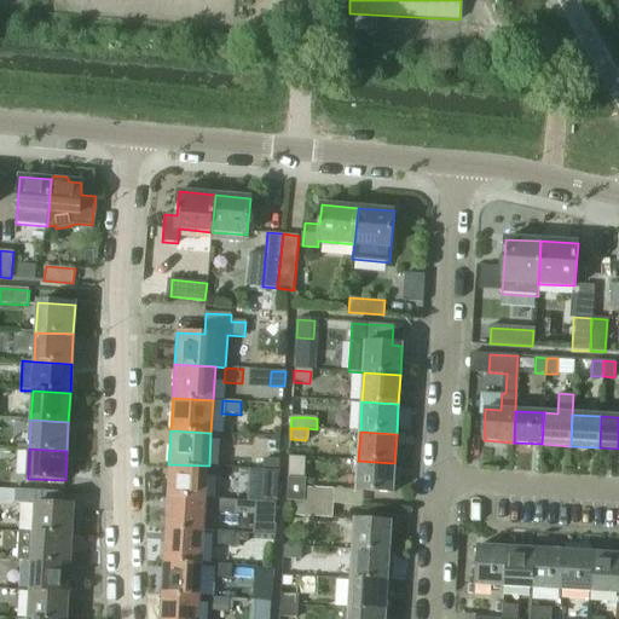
[(264,460),(264,470),(278,472),(278,460),(264,460)]
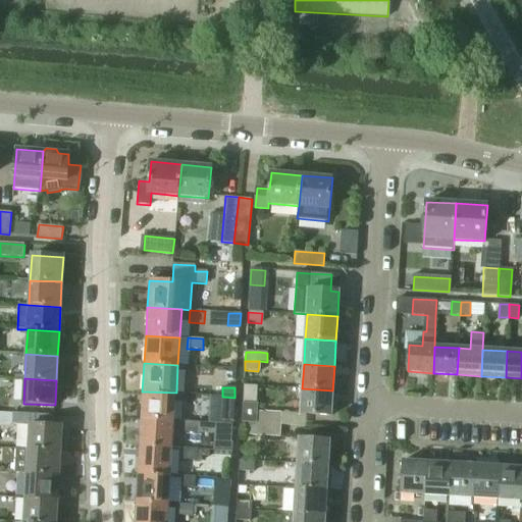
[(330,415),(332,390),(302,388),(301,414),(330,415)]
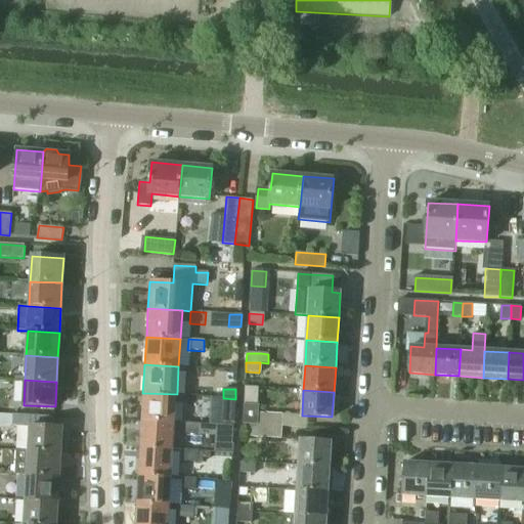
[(175,422),(177,394),(142,393),(141,421),(175,422)]
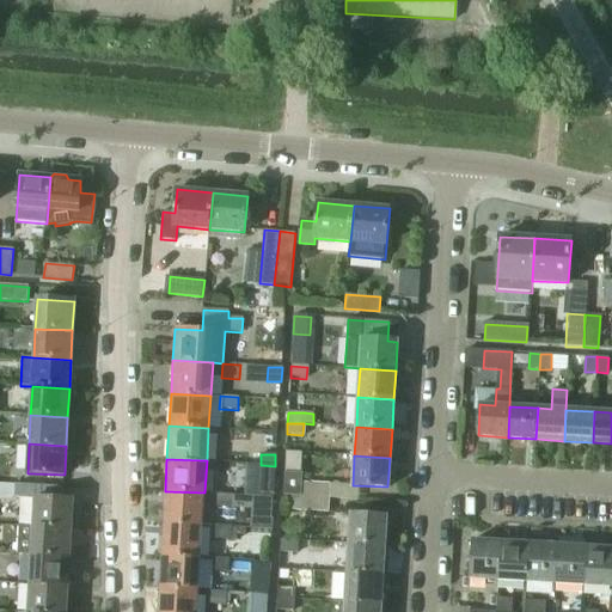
[(274,496),(276,466),(275,466),(261,465),(258,465),(257,496),(274,496)]
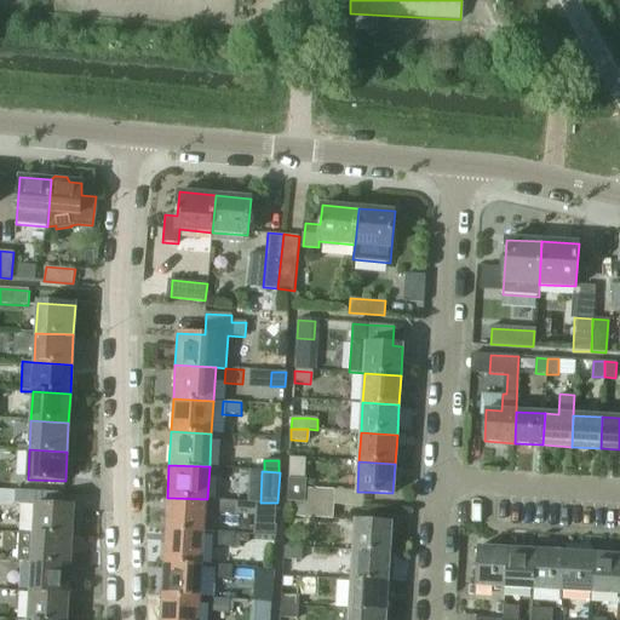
[(0,489),(18,491),(19,480),(0,478),(0,489)]
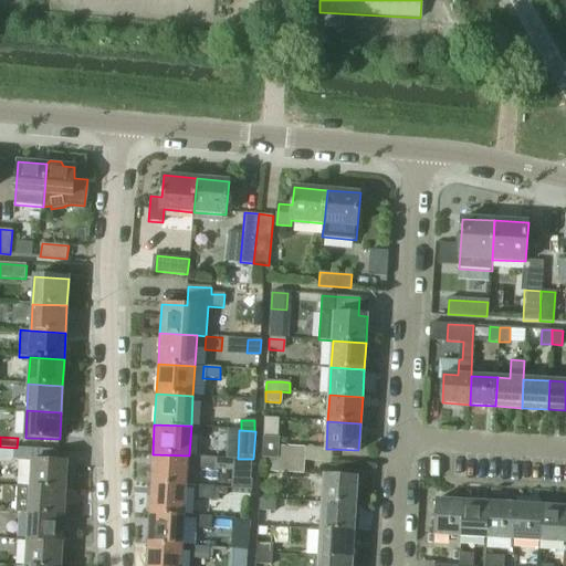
[(305,461),(306,447),(279,446),(280,440),(263,439),(262,459),(269,460),(305,461)]
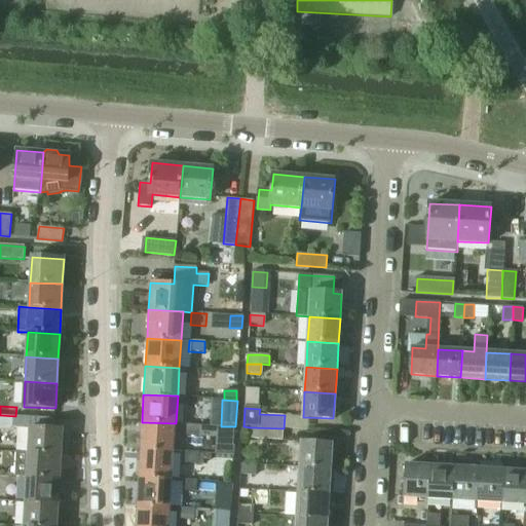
[(15,416),(0,415),(0,430),(14,431),(15,416)]
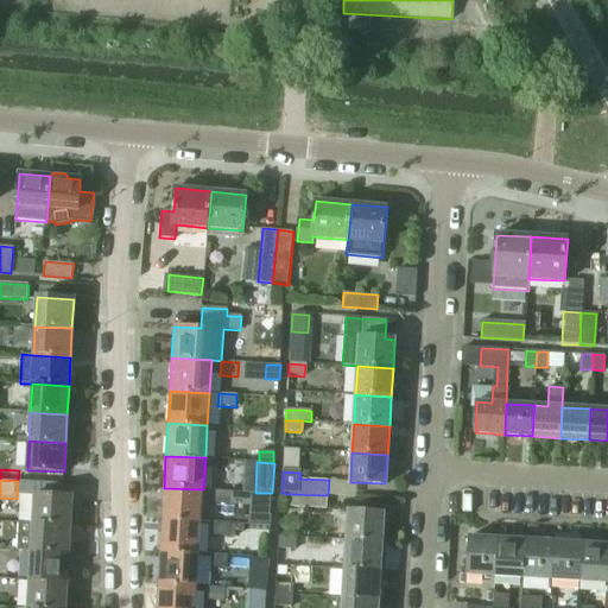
[(202,521),(203,489),(164,488),(162,519),(202,521)]
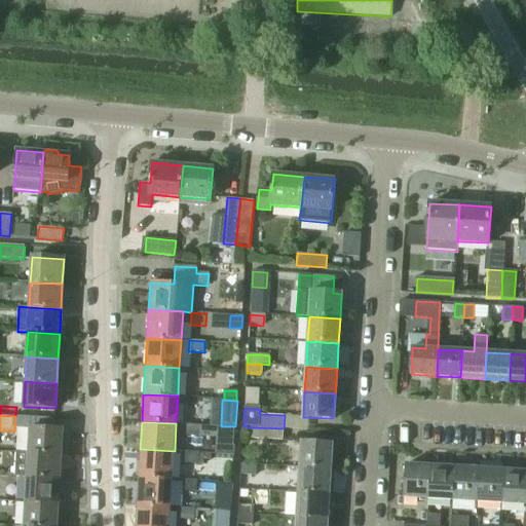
[(184,424),(183,437),(199,438),(217,439),(217,427),(199,426),(199,425),(184,424)]
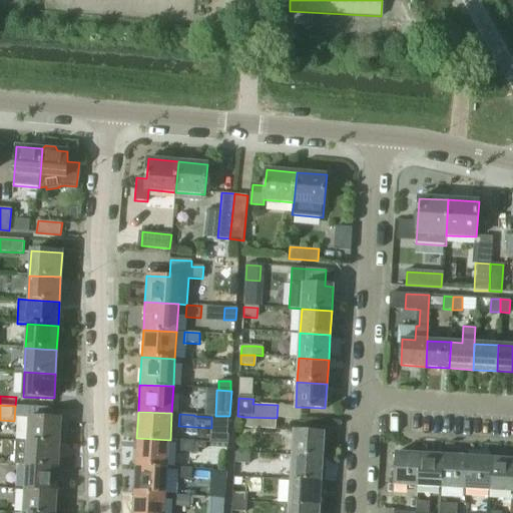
[(18,418),(16,441),(28,441),(59,443),(60,419),(29,417),(29,419),(18,418)]
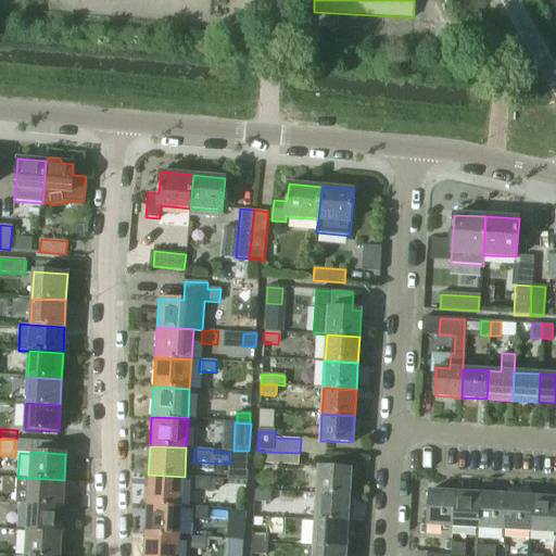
[(299,466),(300,453),(264,452),(264,464),(299,466)]
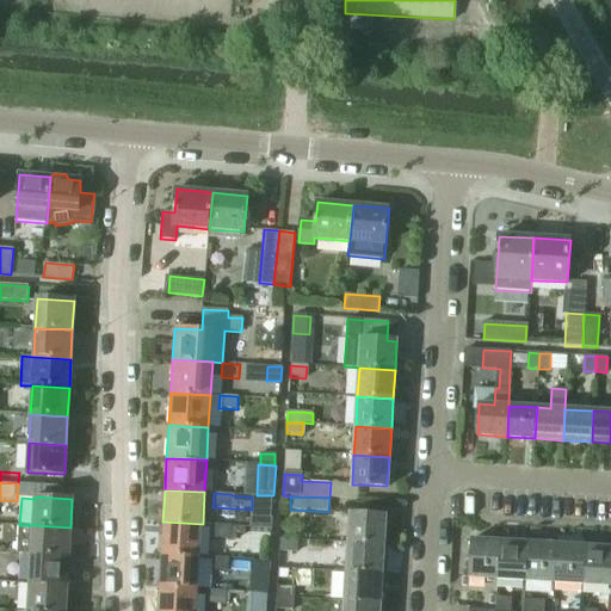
[(384,545),(386,516),(350,513),(347,543),(384,545)]
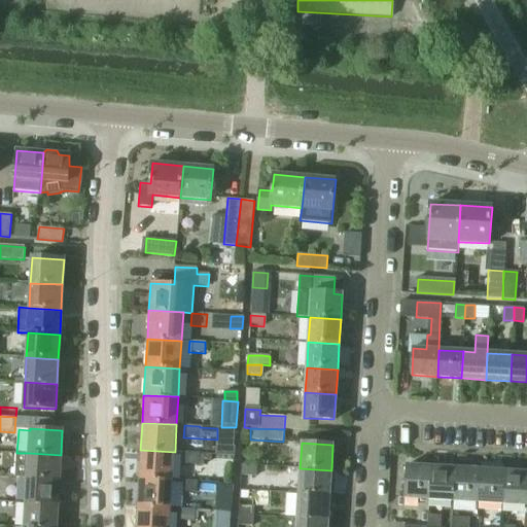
[(173,481),(175,452),(140,450),(138,479),(173,481)]
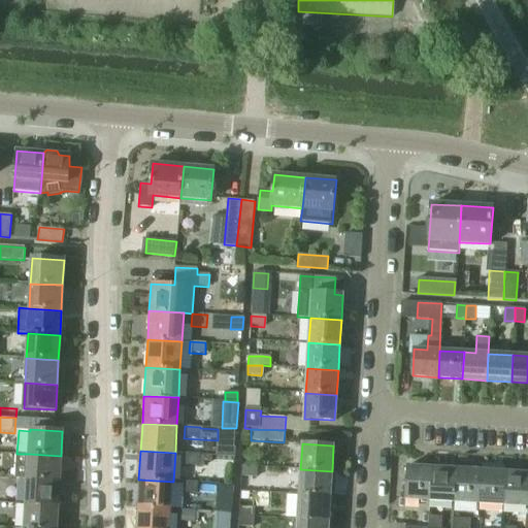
[(59,481),(61,456),(29,454),(17,454),(15,479),(27,479),(59,481)]
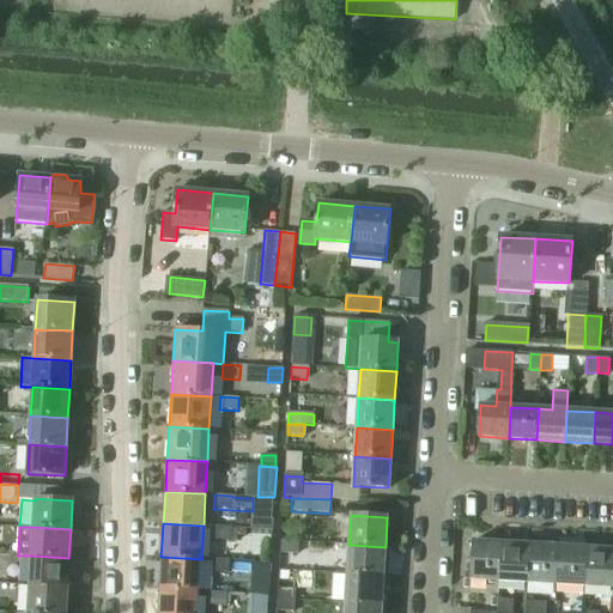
[(235,542),(236,529),(213,527),(212,541),(235,542)]
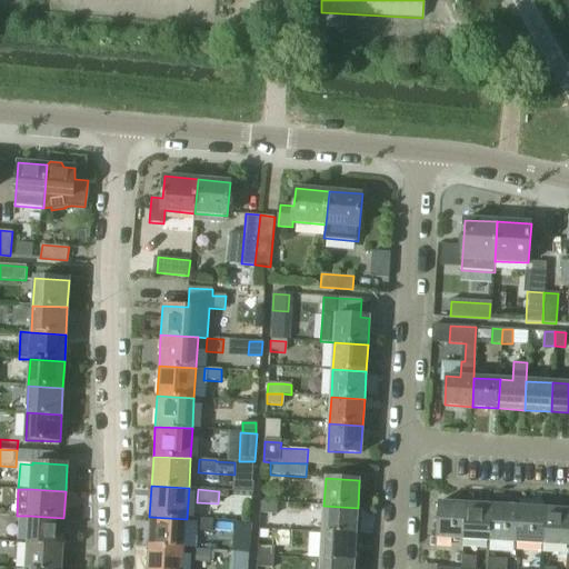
[(463,539),(465,505),(438,502),(436,538),(463,539)]
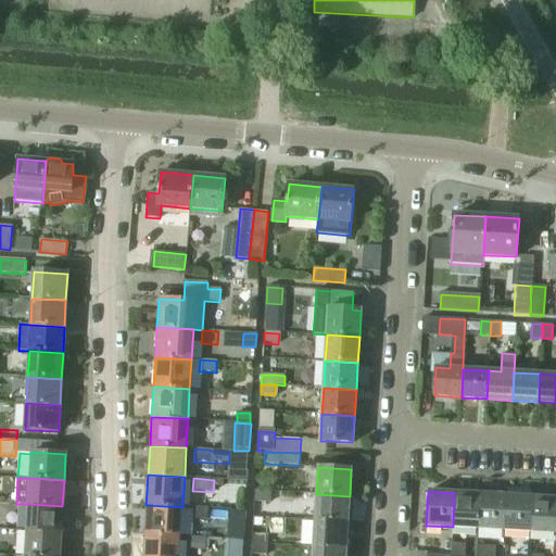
[(268,504),(269,493),(255,492),(254,503),(268,504)]
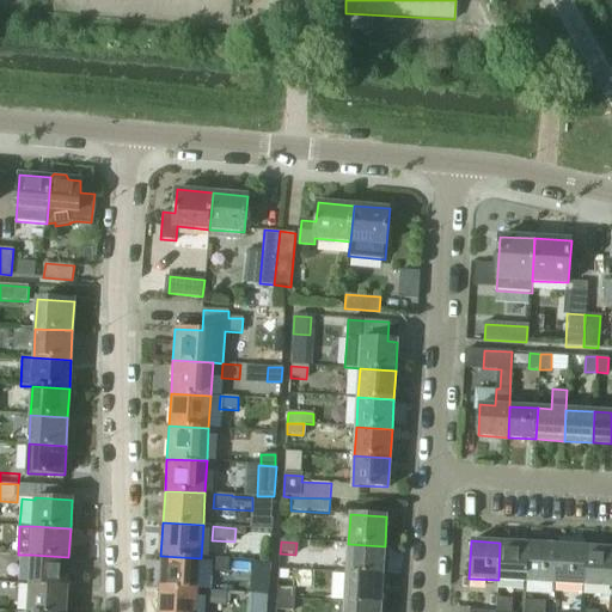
[(526,582),(528,544),(500,543),(499,580),(526,582)]
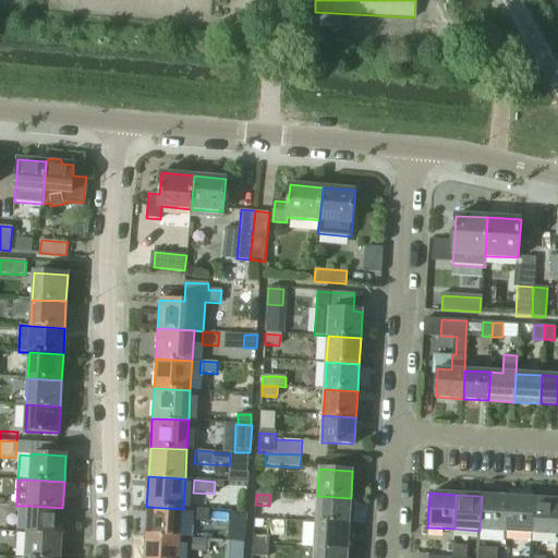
[(349,524),(351,498),(317,496),(316,522),(349,524)]
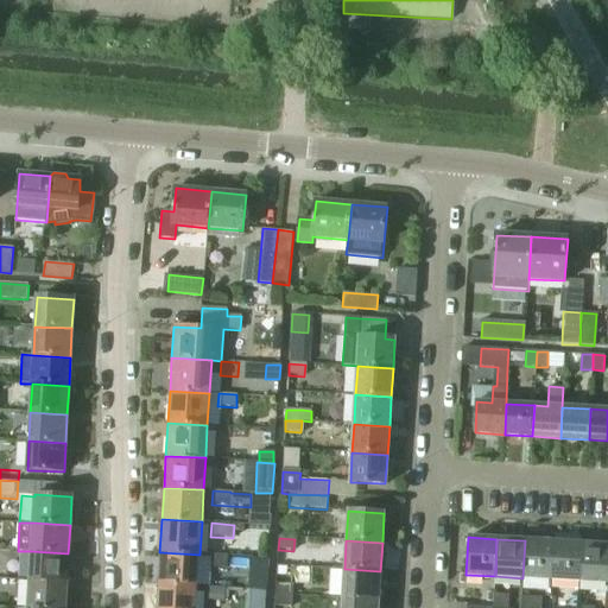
[(551,580),(553,543),(525,540),(523,578),(551,580)]
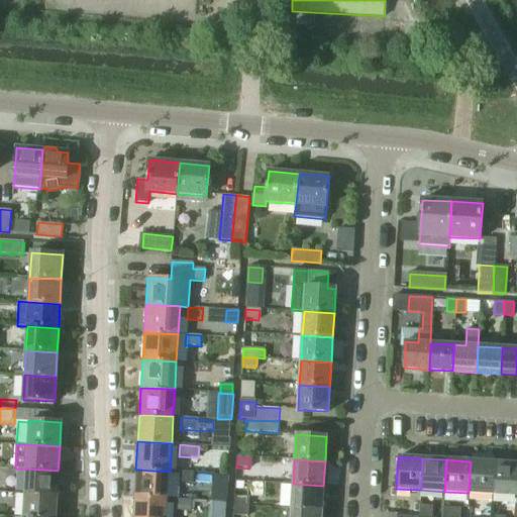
[(493,495),(495,462),(471,461),(469,493),(493,495)]
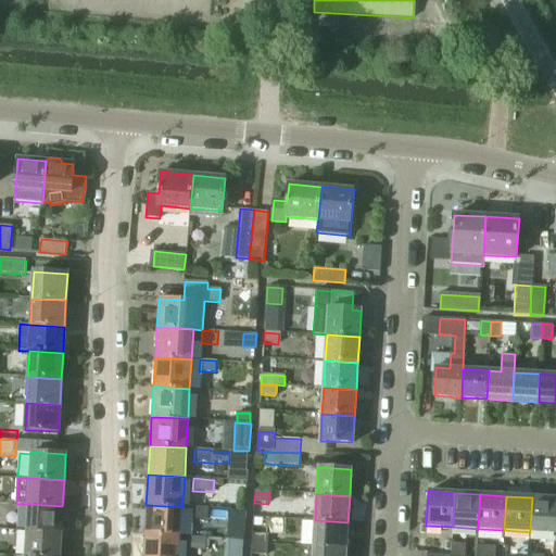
[(555,533),(555,532),(555,498),(532,497),(530,532),(555,533)]
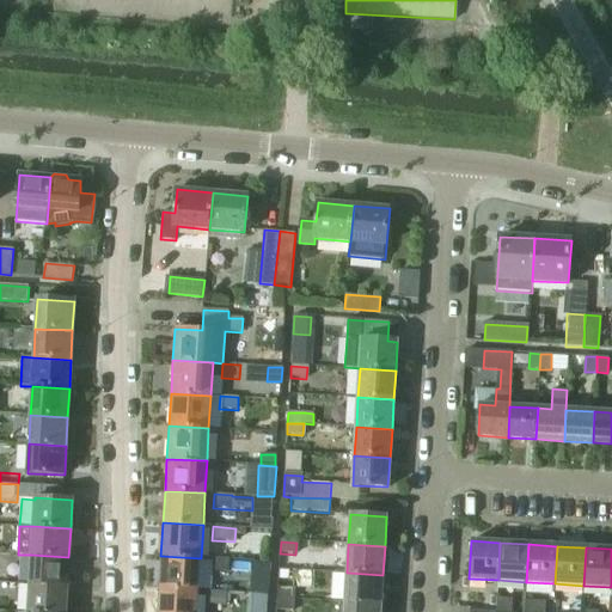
[(67,586),(68,557),(31,555),(30,583),(67,586)]
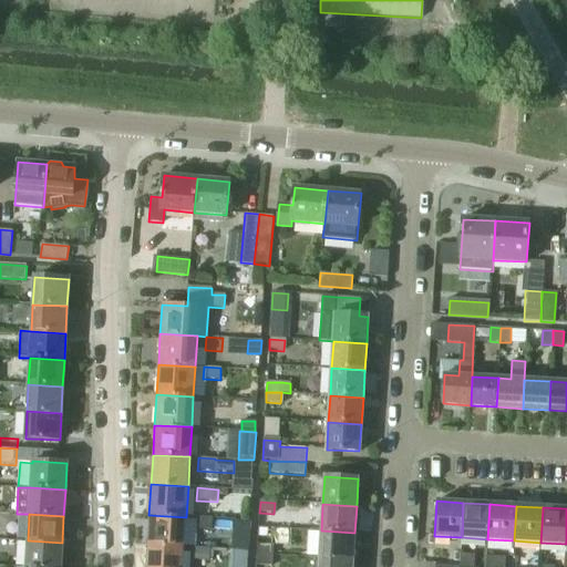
[(184,547),(186,517),(148,515),(147,545),(184,547)]
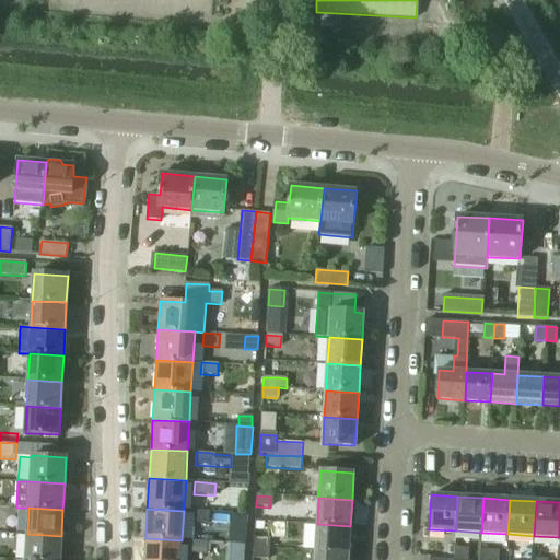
[(208,524),(209,512),(193,511),(191,524),(208,524)]
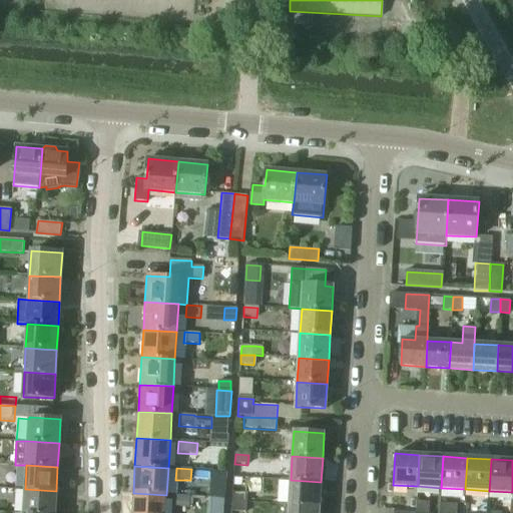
[(320,506),(321,482),(291,480),(289,505),(320,506)]
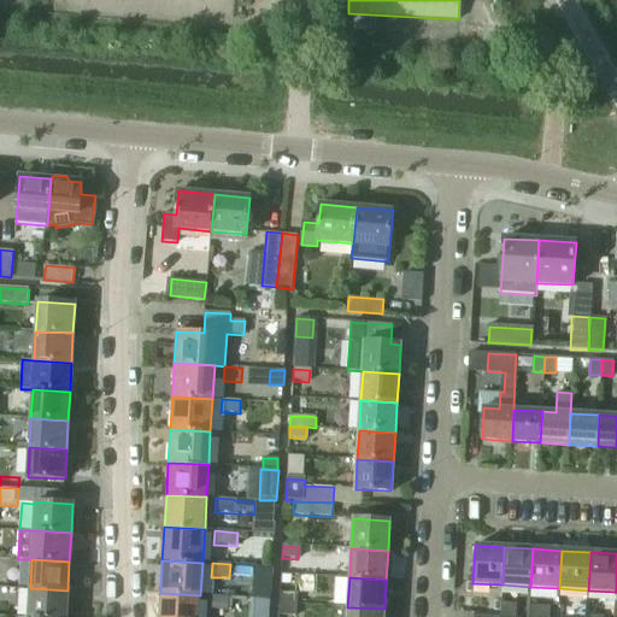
[(256,587),(254,599),(268,599),(269,587),(256,587)]
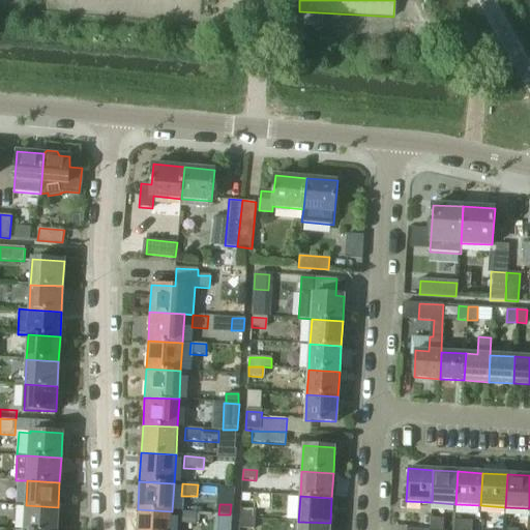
[(56,529),(58,507),(26,505),(24,529),(56,529)]
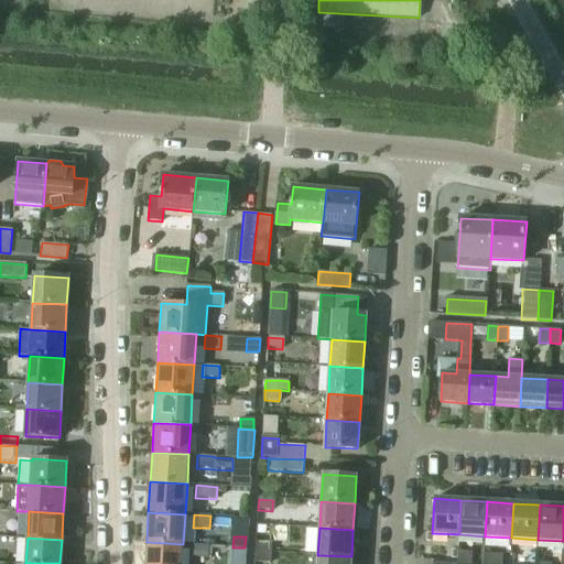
[(182,563),(183,544),(147,542),(144,563),(182,563)]
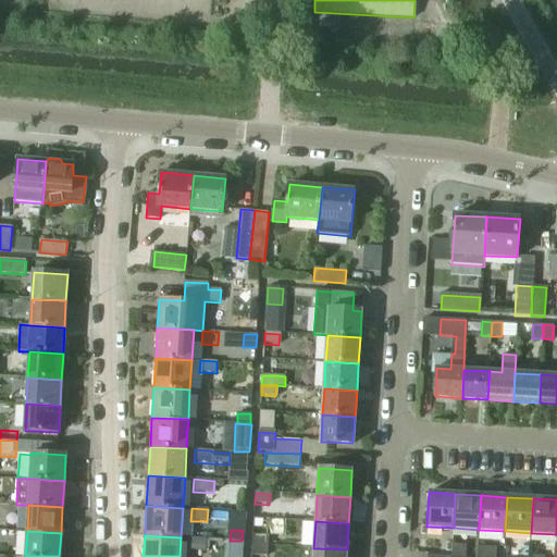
[(267,545),(268,536),(252,535),(252,544),(267,545)]
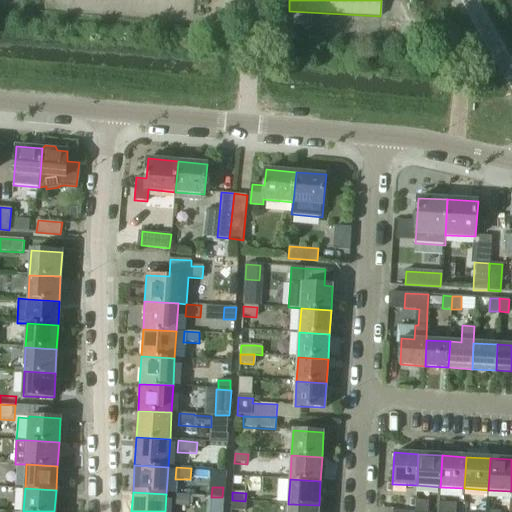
[(189,507),(189,496),(174,495),(174,506),(189,507)]
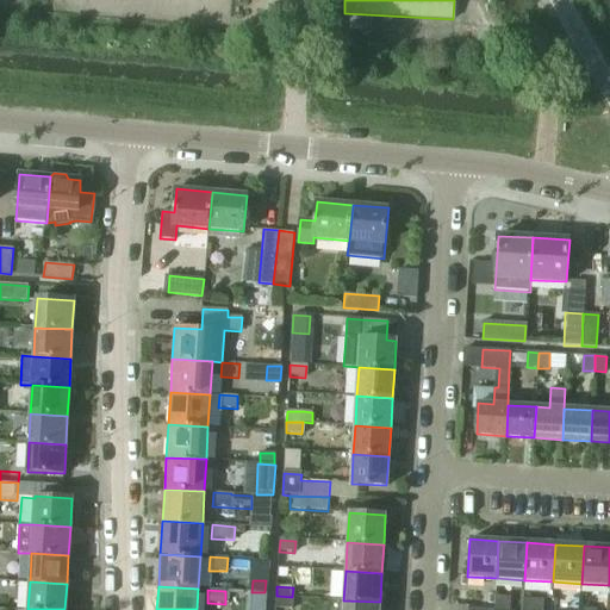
[(292,607),(292,597),(277,596),(275,607),(292,607)]
